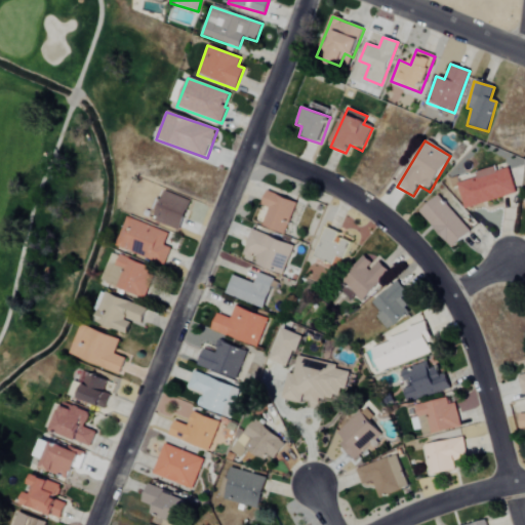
[(457,184),(463,209),(516,195),(509,167),(477,175),(478,178),(457,184)]
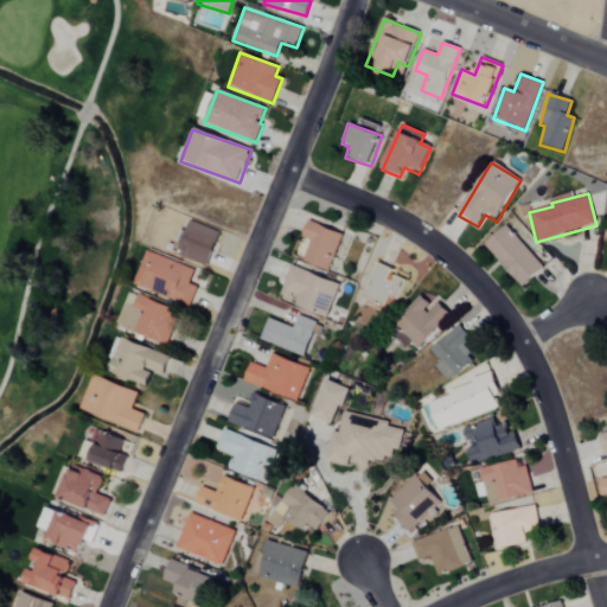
[(177,254),(206,266),(221,232),(191,219),(177,254)]
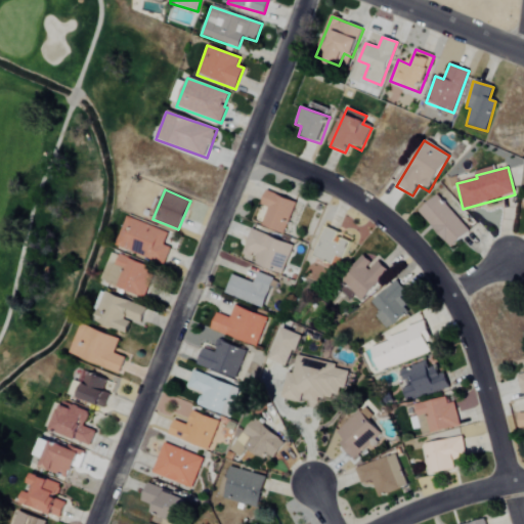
[(261,226),(282,234),(296,202),(266,190),(261,205),(268,208),(261,226)]
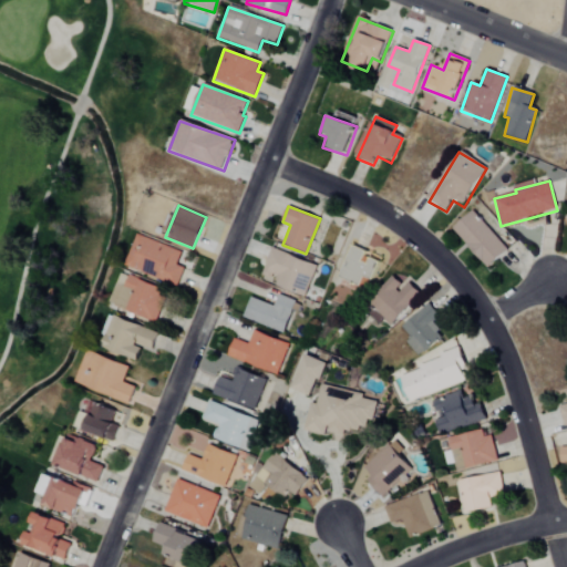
[(488,269),(508,250),(471,212),(452,230),(488,269)]
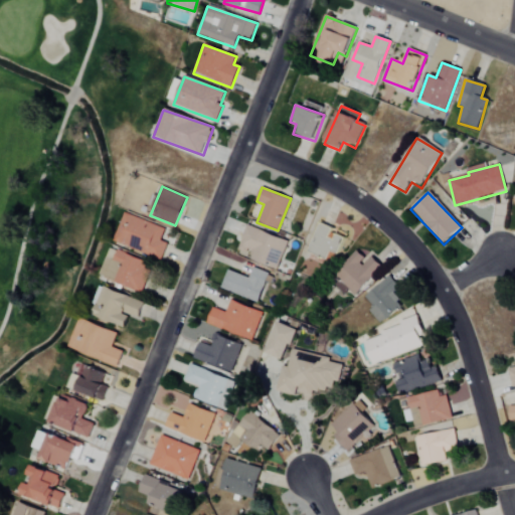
[(166,228),(124,212),(114,241),(162,259),(168,243),(161,240),(166,228)]
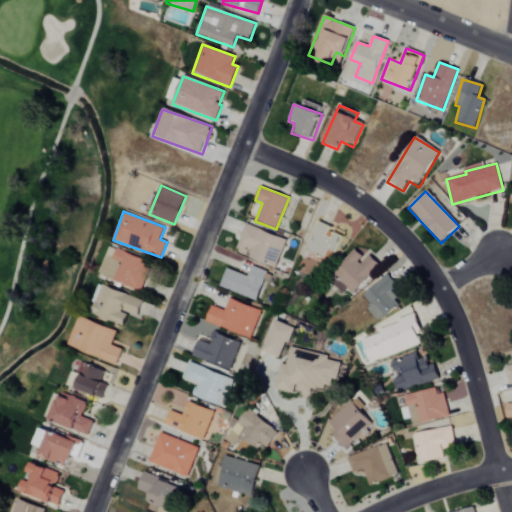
[(336,253),(343,232),(316,223),(308,251),(325,257),(327,250),(336,253)]
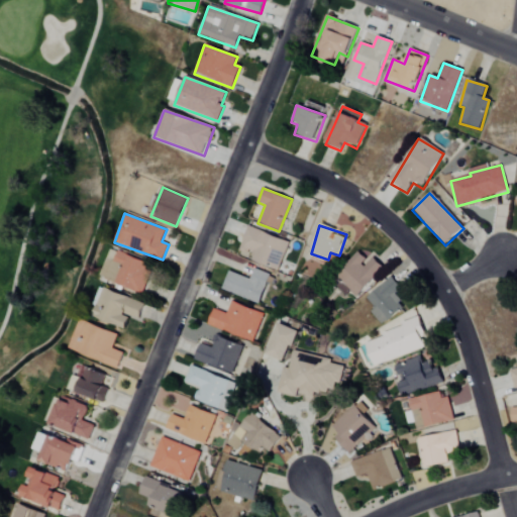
[(250,261),(279,271),(289,240),(247,227),(239,249),(252,254),(250,261)]
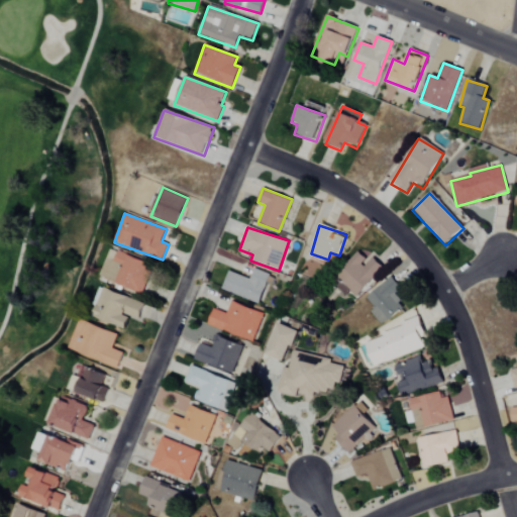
[(115,284),(141,293),(151,264),(117,251),(114,261),(122,264),(115,284)]
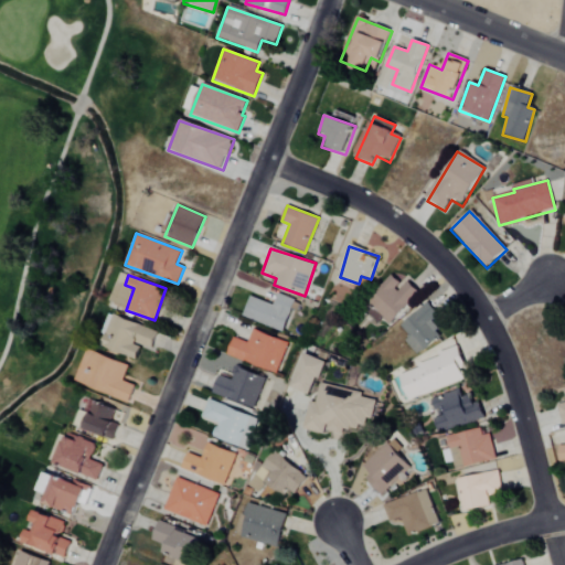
[(419,291),(406,279),(402,285),(393,275),(366,304),(390,324),(419,291)]
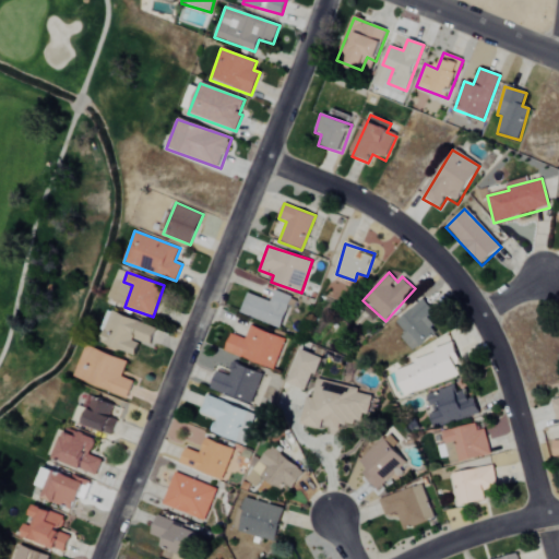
[(281,329),(292,297),(275,290),(272,302),(247,293),(239,313),(281,329)]
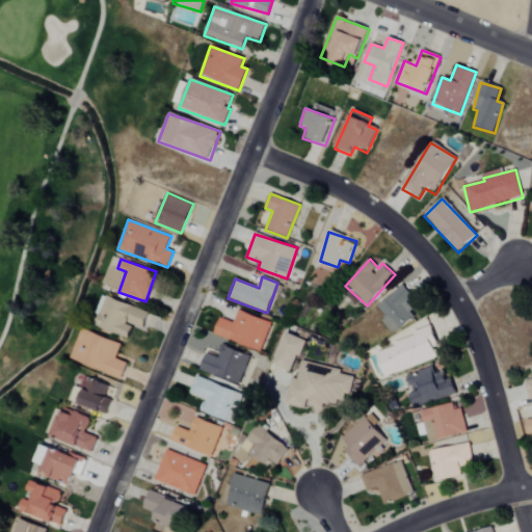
[(392,334),(416,317),(406,302),(413,297),(404,285),(377,304),(387,317),(382,320),(392,334)]
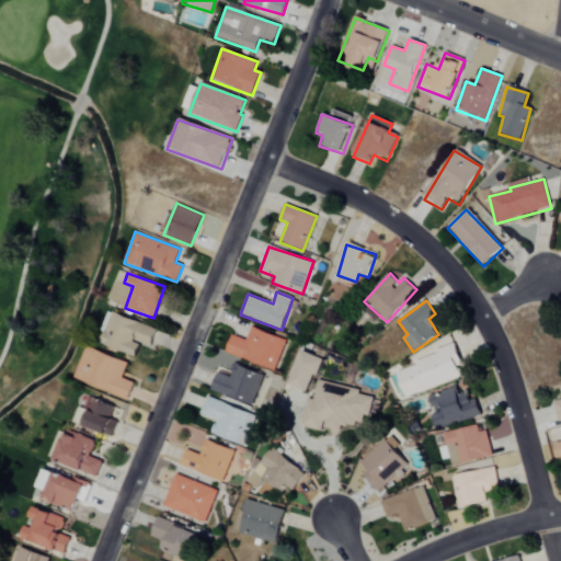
[(150,346),(157,328),(111,312),(100,345),(135,356),(139,343),(150,346)]
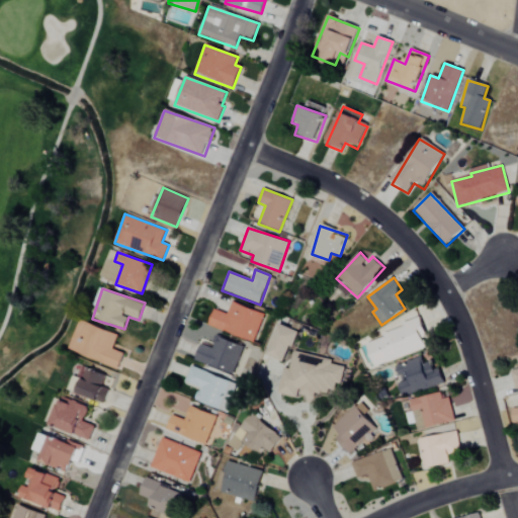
[(264,314),(231,303),(227,314),(213,310),(207,326),(254,342),(264,314)]
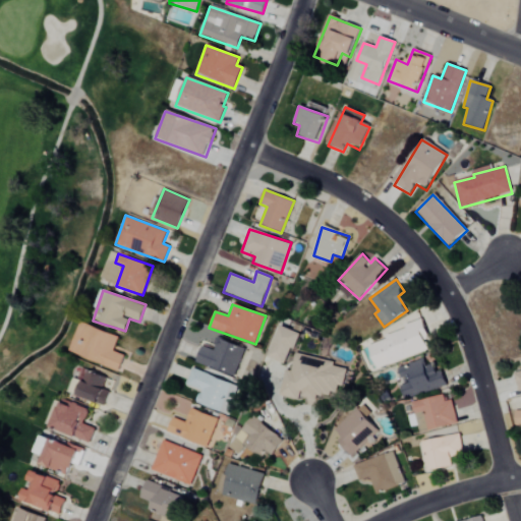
[(119,337),(79,322),(68,352),(119,371),(125,355),(113,351),(119,337)]
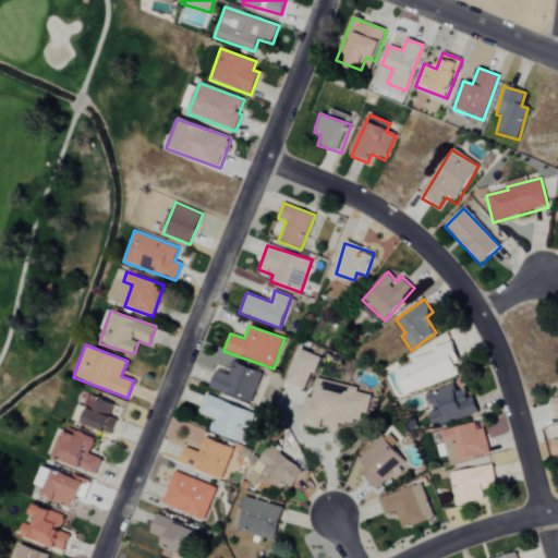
[(459,376),(453,361),(459,360),(453,346),(395,366),(403,395),(459,376)]
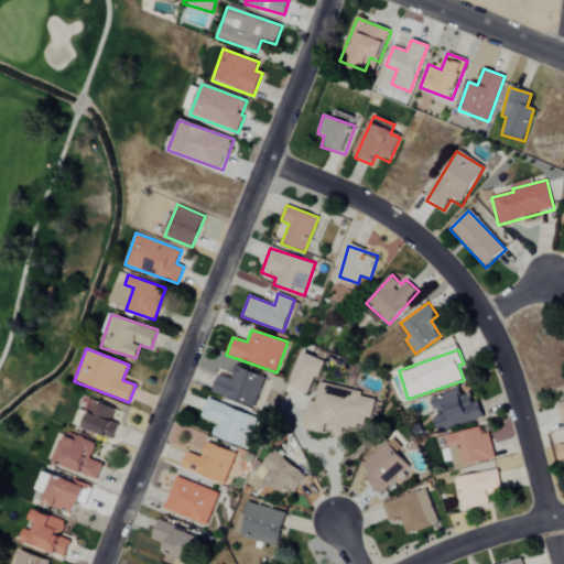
[(310,396),(325,361),(304,353),(289,387),(310,396)]
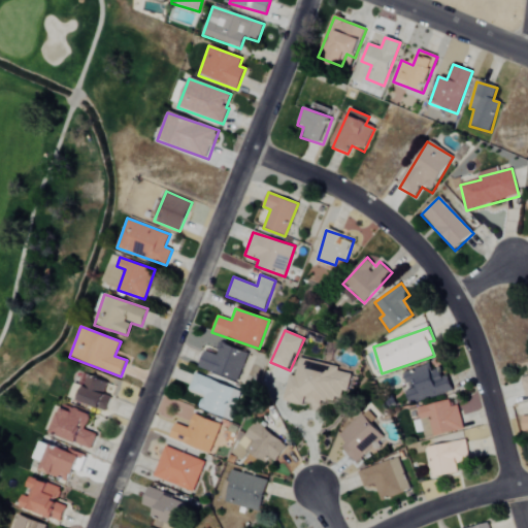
[(237,382),(248,353),(220,342),(216,354),(204,350),(198,367),(237,382)]
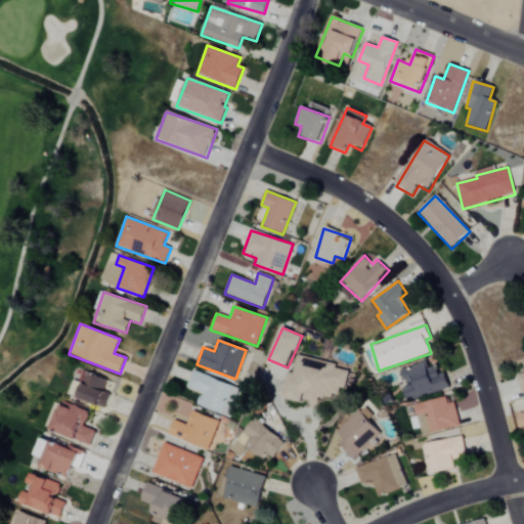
[(347,370),(336,368),(337,364),(296,356),(293,374),(287,372),(284,388),(304,391),(303,399),(319,403),(321,395),(342,399),(347,370)]
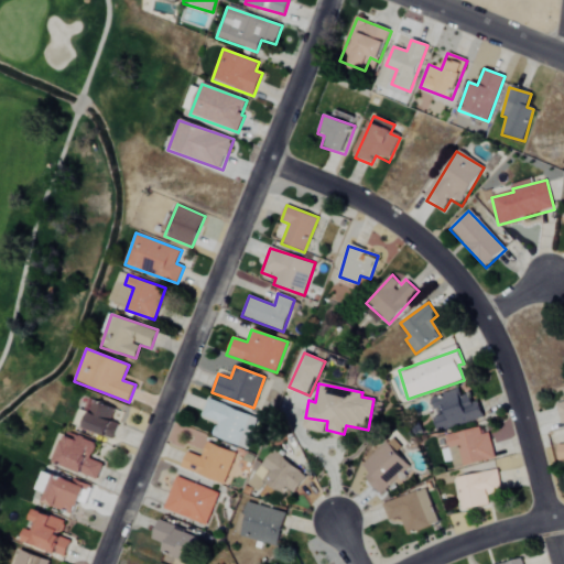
[(484,418),(478,400),(472,402),(468,392),(461,394),(458,388),(429,398),(438,432),(484,418)]
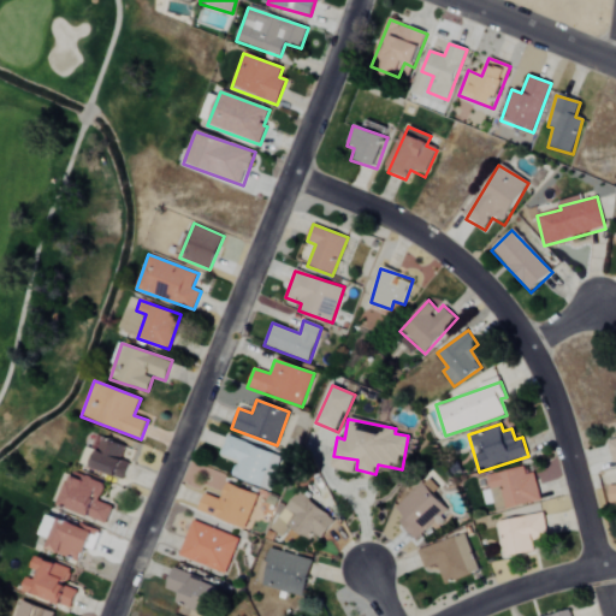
[(268,491),(282,456),(227,436),(220,455),(237,461),(231,475),(268,491)]
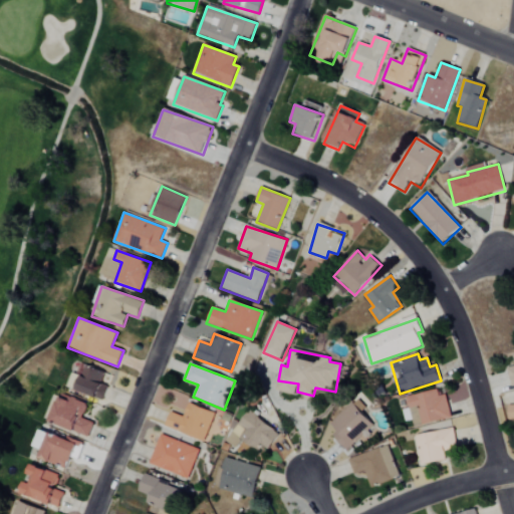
[(71,373),(67,388),(103,400),(111,374),(81,364),(78,375),(71,373)]
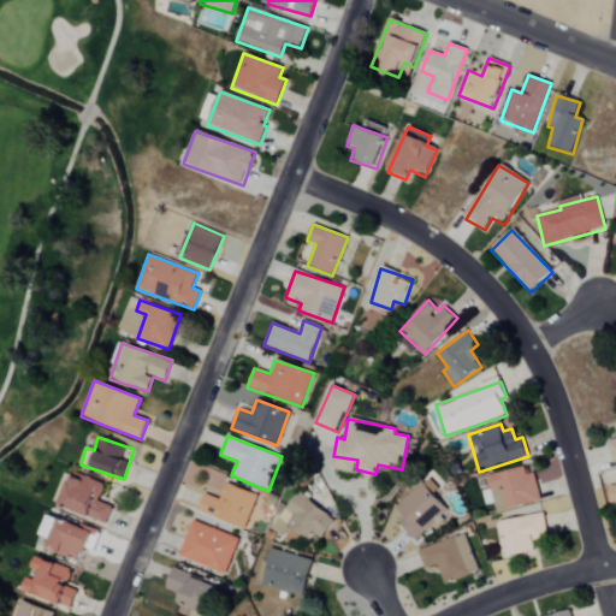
[(542,499),(533,473),(526,475),(523,466),(486,477),(490,490),(483,492),(486,505),(493,503),(496,513),(542,499)]
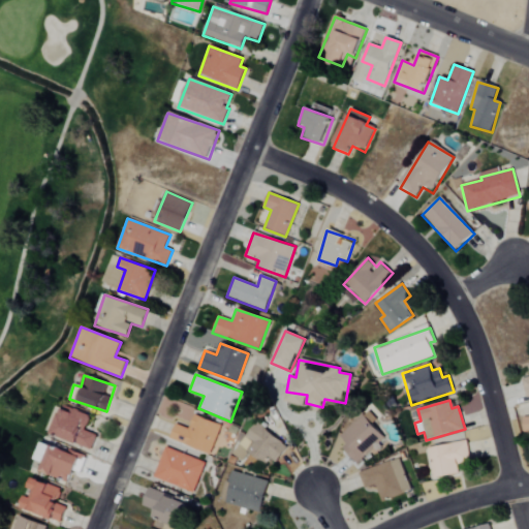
[(92,448),(96,433),(87,431),(91,415),(60,406),(51,436),(92,448)]
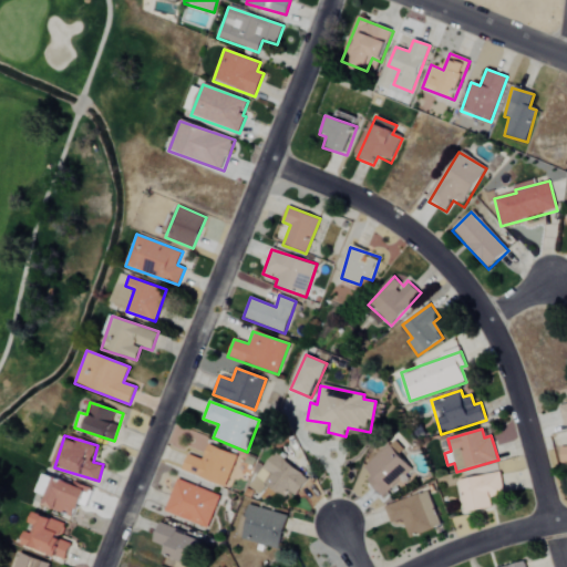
[(225,487),(237,455),(207,444),(202,460),(187,454),(182,471),(225,487)]
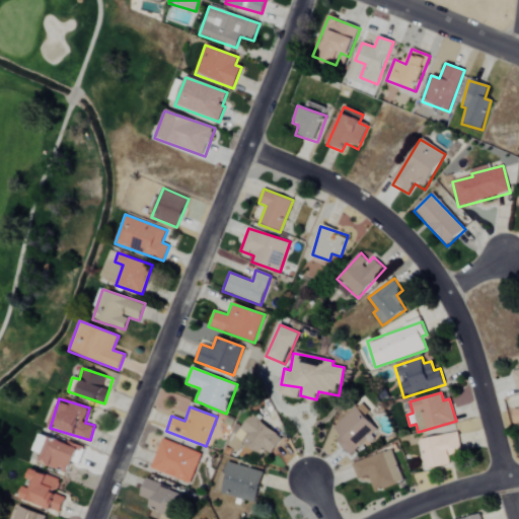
[(335,438),(350,455),(377,429),(356,406),(334,428),(339,434),(335,438)]
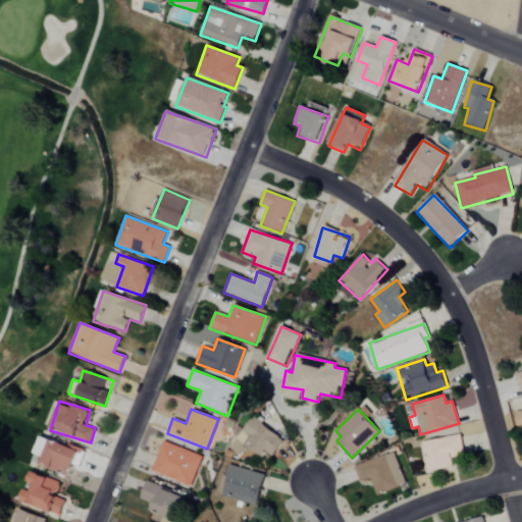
[(270,461),(284,440),(251,417),(229,448),(240,455),(247,445),(270,461)]
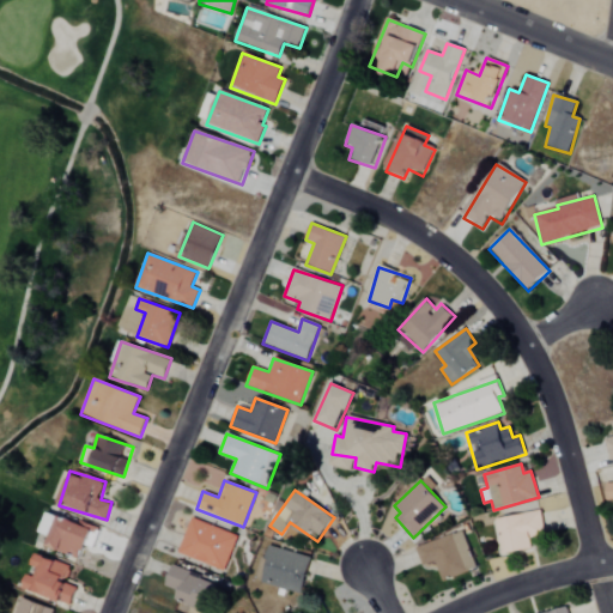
[(495,520),(502,554),(532,548),(530,539),(546,536),(541,510),(495,520)]
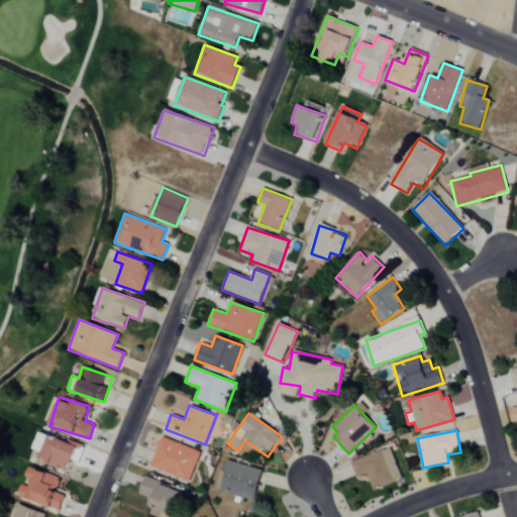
[(78,462),(83,448),(49,435),(39,459),(68,472),(72,460),(78,462)]
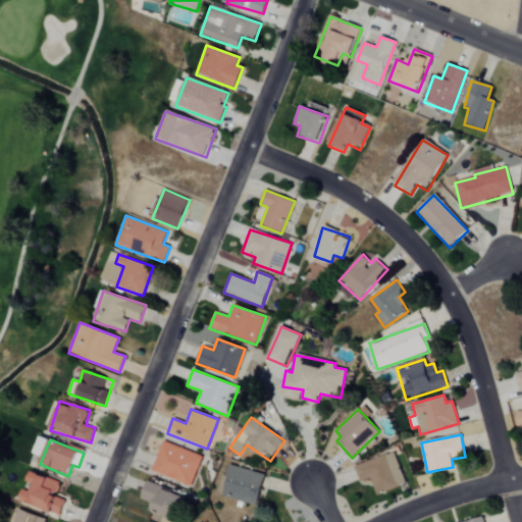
[(202,457),(162,441),(151,471),(191,486),(202,457)]
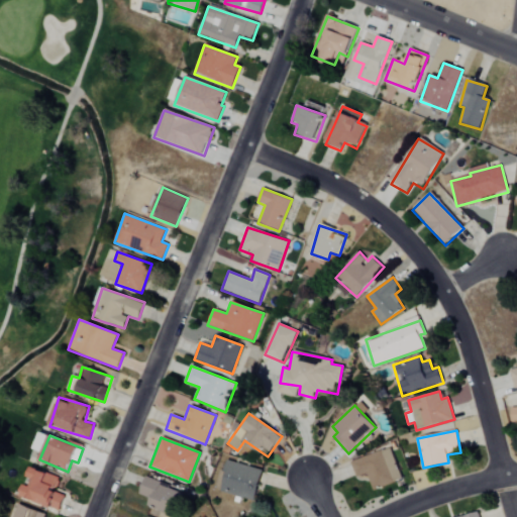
[(350,461),(356,478),(367,474),(373,490),(401,480),(390,447),(350,461)]
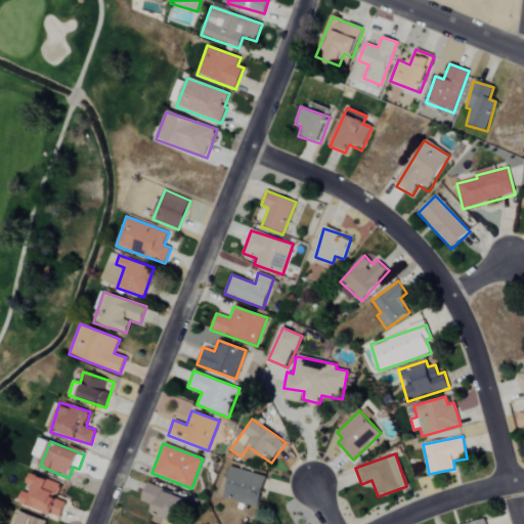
[(266,476),(231,467),(223,498),(258,508),(266,476)]
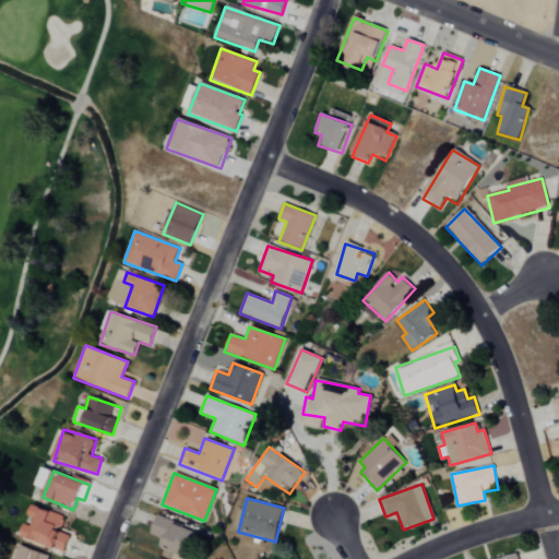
[(69,536),(59,533),(64,515),(34,507),(31,516),(31,518),(24,539),(64,551),(69,536)]
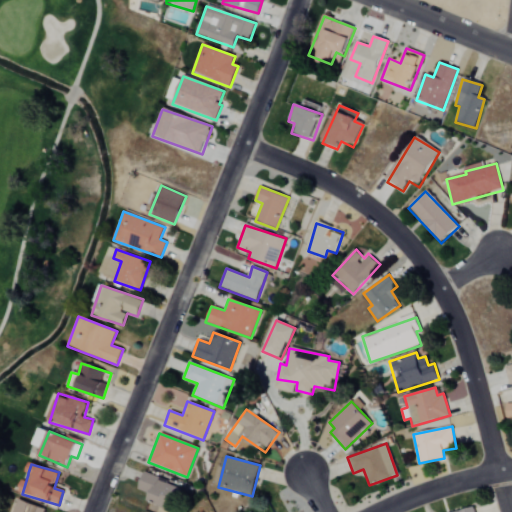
[(137,490),(148,493),(145,501),(173,511),(181,487),(143,474),(137,490)]
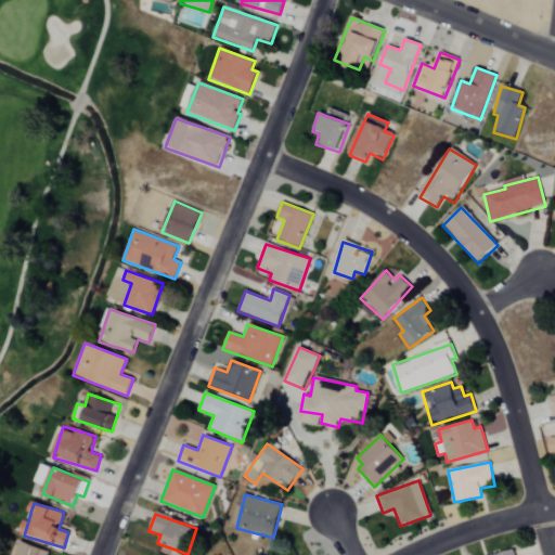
[(48,554),(49,553),(16,541),(11,554),(48,554)]
